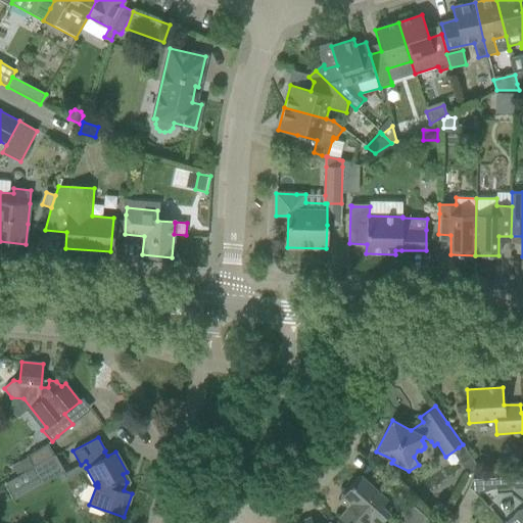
[(12,466),(18,477),(30,470),(54,456),(48,444),(27,457),(28,458),(12,466)]
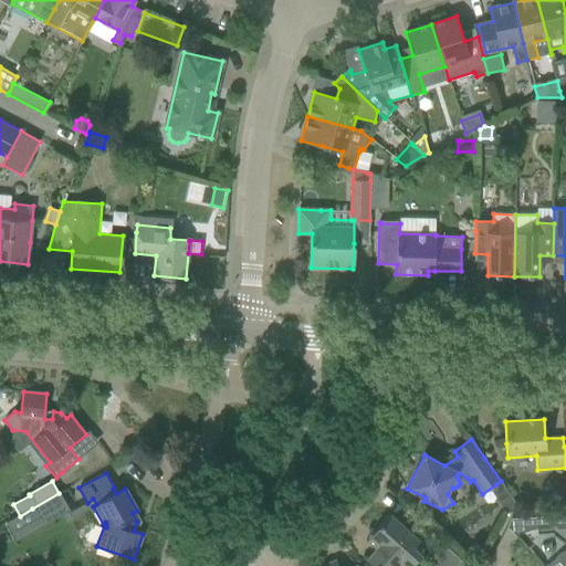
[(20,516),(12,521),(20,534),(40,522),(32,509),(20,516)]
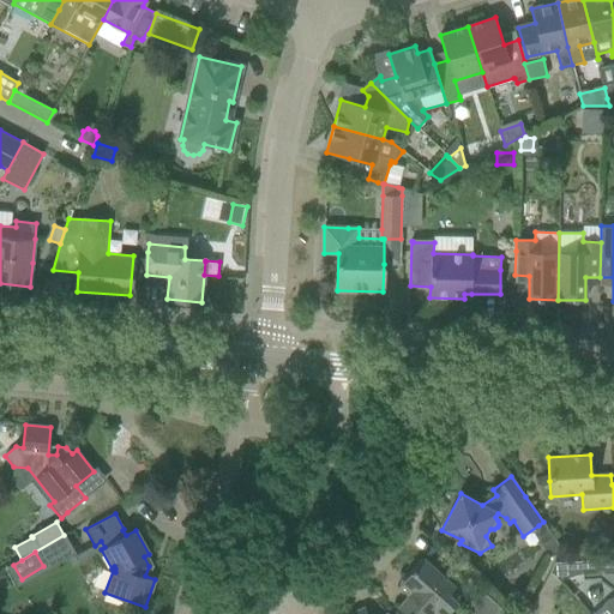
[(429,613),(434,609),(439,613),(445,613),(458,601),(449,594),(456,587),(423,557),(402,581),(407,585),(401,591),(407,597),(397,607),(404,613),(429,613)]
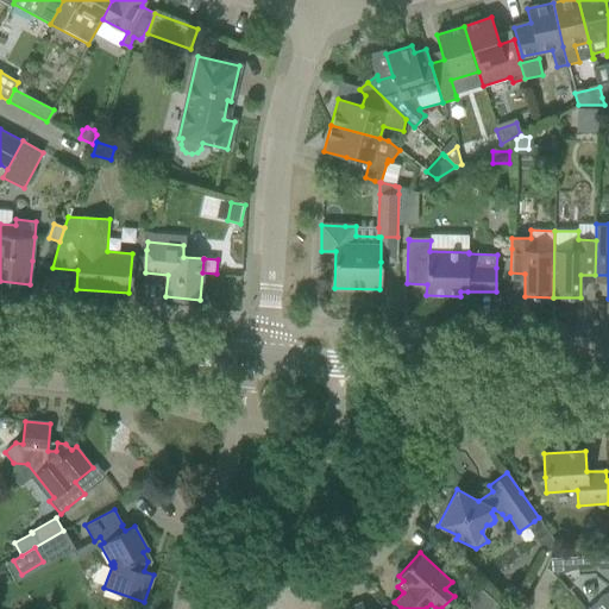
[(608,554),(598,556),(600,569),(608,567),(608,554)]
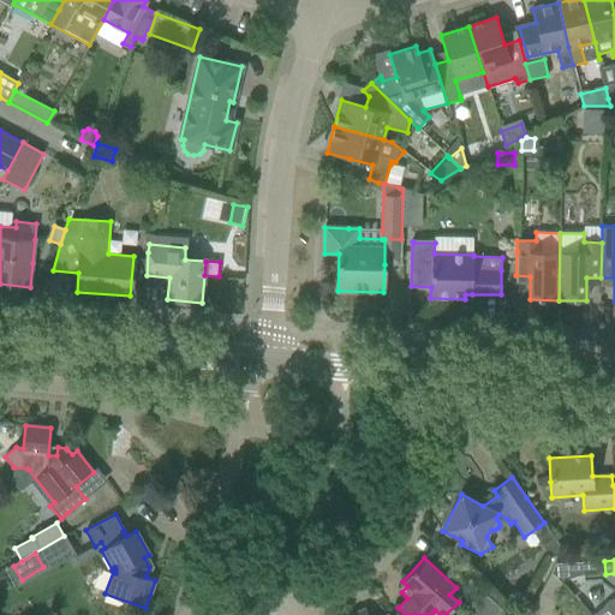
[(614,614),(614,599),(609,602),(593,614),(614,614)]
